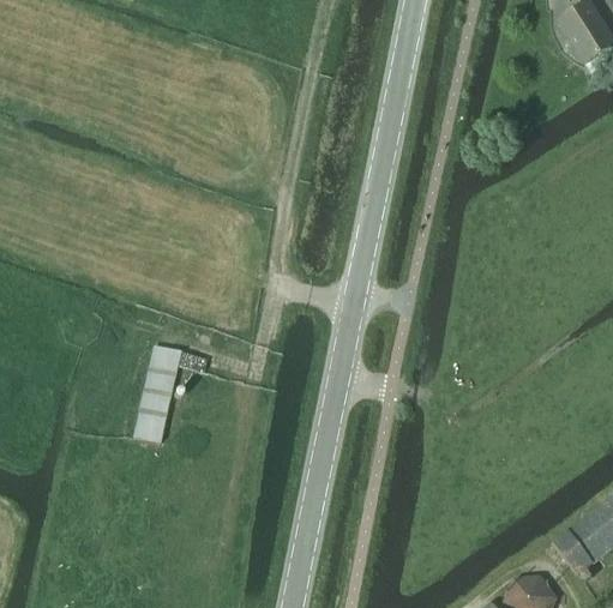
[(575,11),(559,20),(586,64),(605,52),(612,47),(612,35),(590,0),(578,0),(571,5),(575,11)]
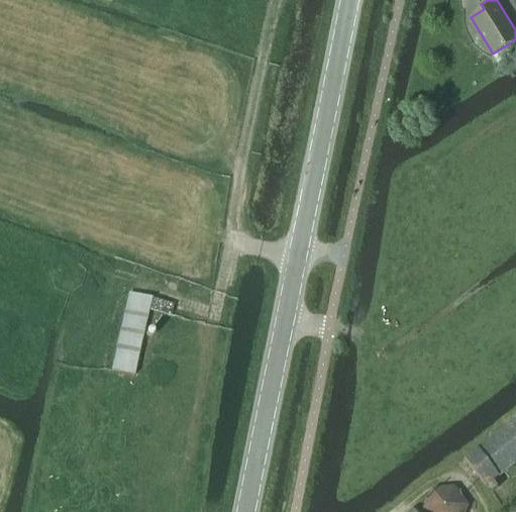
[(112,367),(134,372),(151,295),(129,290),(112,367)]
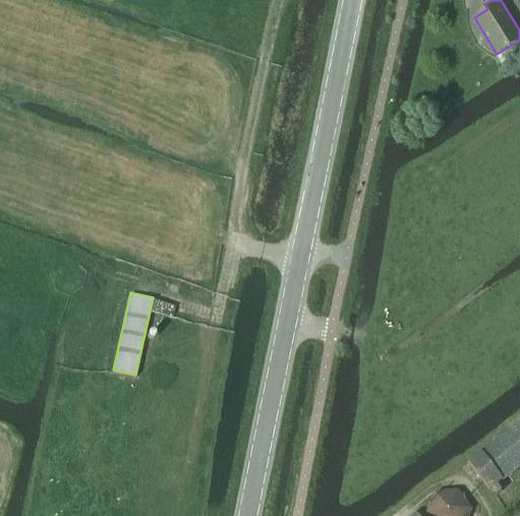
[(176,303),(154,297),(152,308),(173,313),(176,303)]
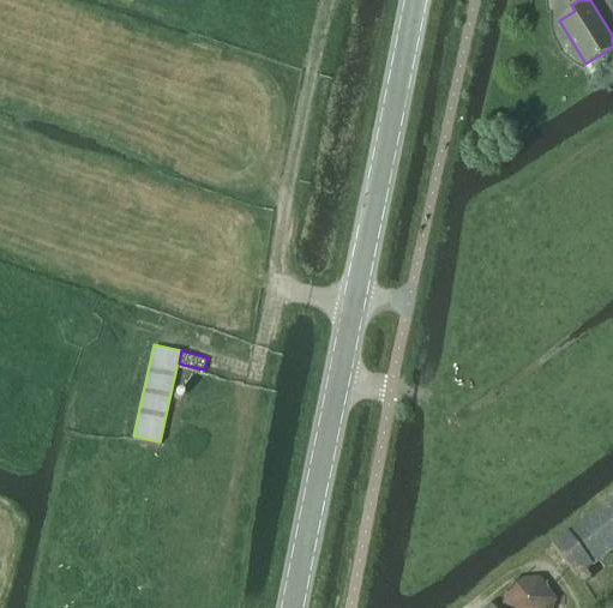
[(612,494),(553,541),(577,573),(612,546),(612,494)]
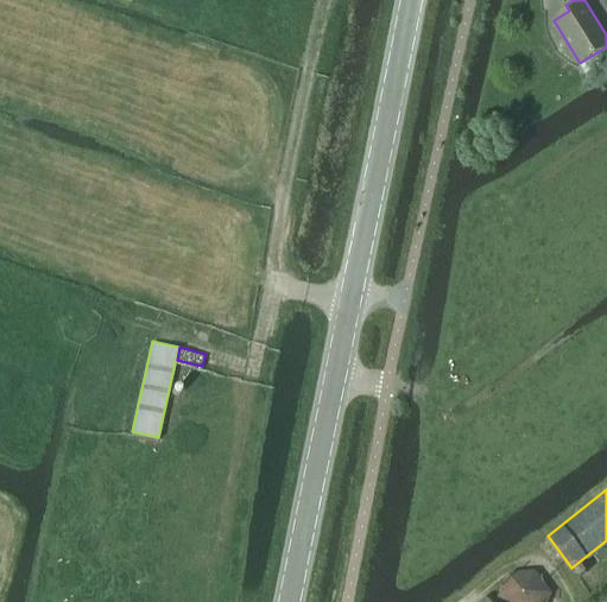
[(547,601),(552,590),(537,570),(510,572),(498,595),(500,601),(547,601)]
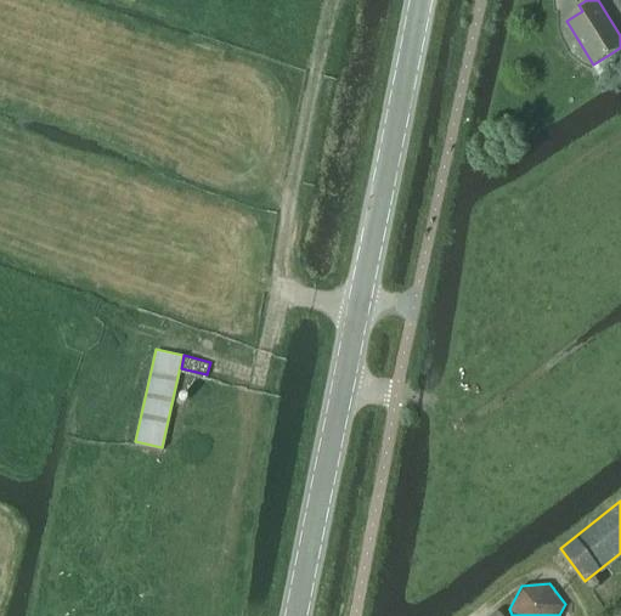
All buildings are outlined.
